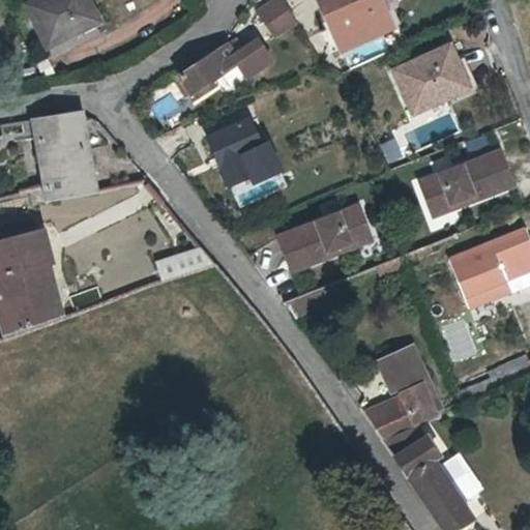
[(74,19),(99,6),(95,0),(33,0),(48,31),(74,19)]
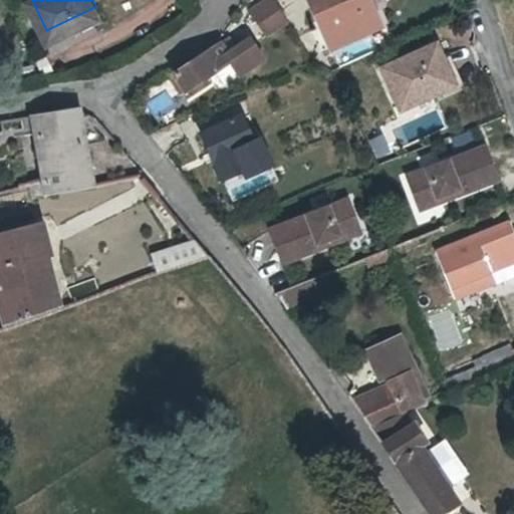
[(284,26),(267,0),(247,14),(263,39),(284,26)]
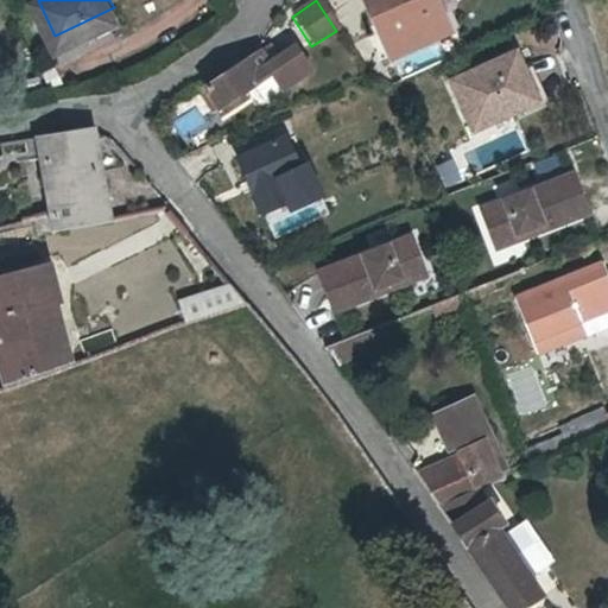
[(368,0),(396,57),(443,36),(428,0),(368,0)]
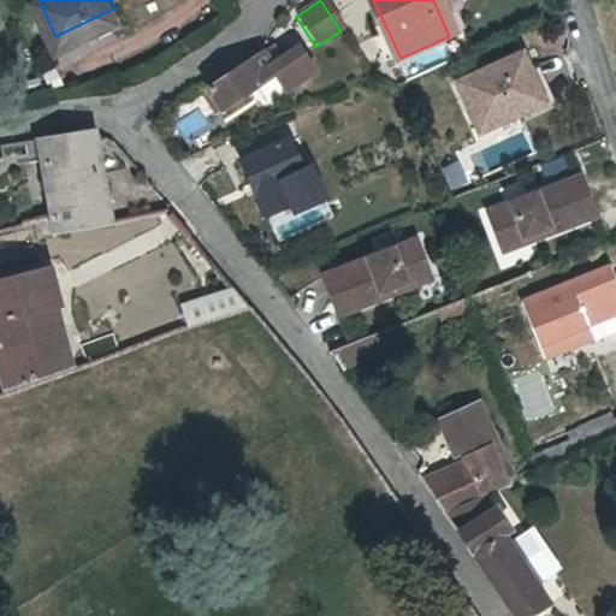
[(457,33),(443,0),(433,0),(449,36),(457,33)]
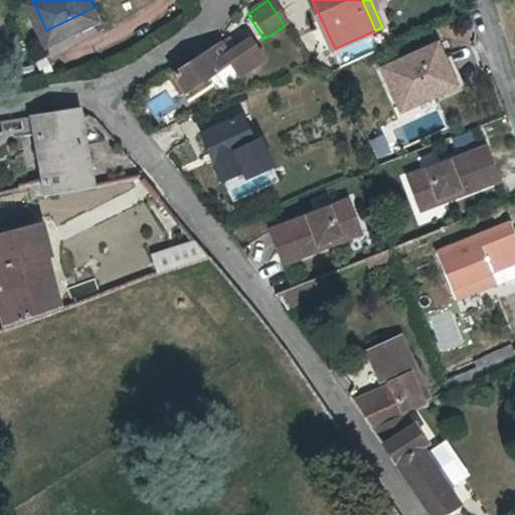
[(97,6),(71,18),(46,30),(50,37),(83,20),(87,24),(101,16),(97,6)]
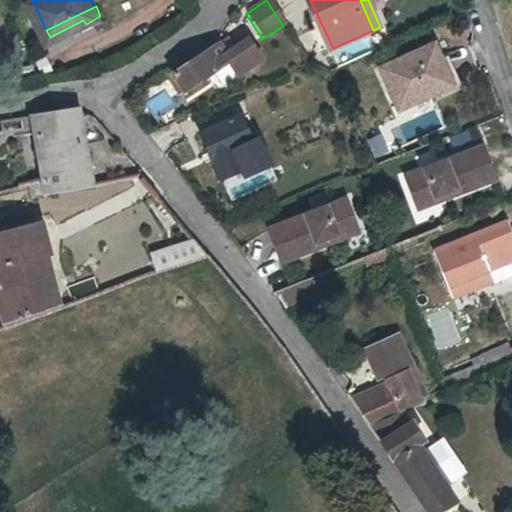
[(385,38),(380,27),(373,30),(333,48),(337,59),(385,38)]
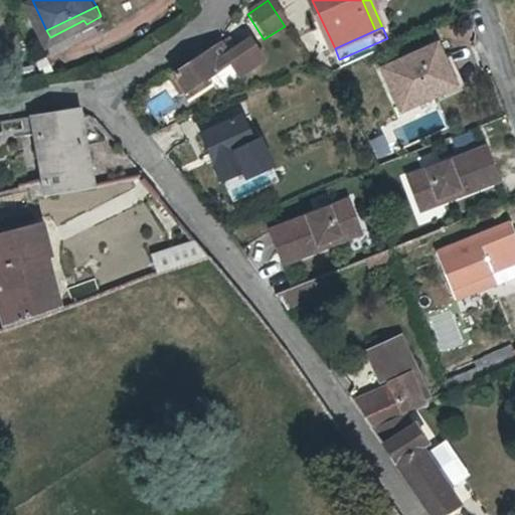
[(219,44),(232,63),(240,76),(262,63),(247,41),(236,48),(229,37),(219,44)]
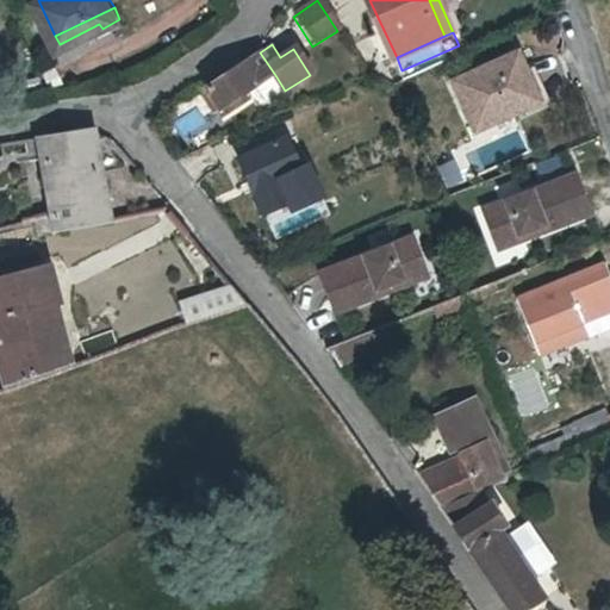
[(207,87),(209,89),(200,94),(211,111),(219,106),(222,109),(275,75),(260,53),(207,87)]
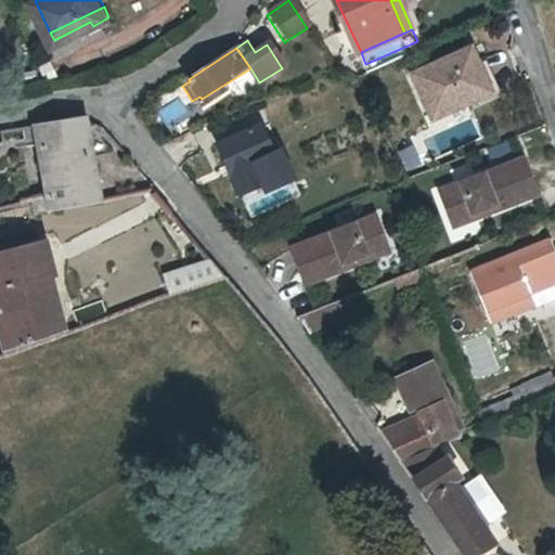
[(479,71),(470,51),(416,74),(436,116),(492,91),(483,69),(479,71)]
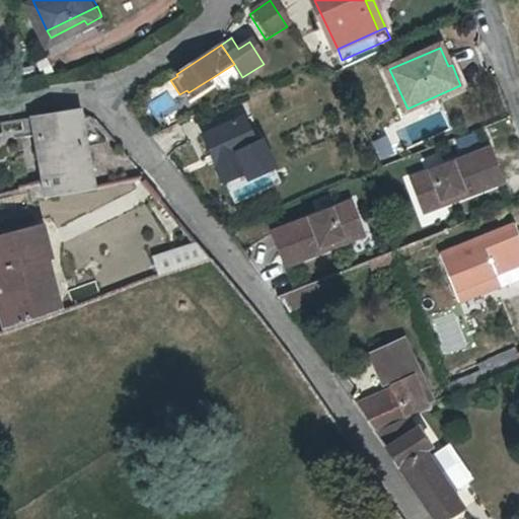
[(36,128),(42,153),(47,181),(50,197),(97,189),(97,188),(82,112),(77,109),(27,119),(29,129),(36,128)]
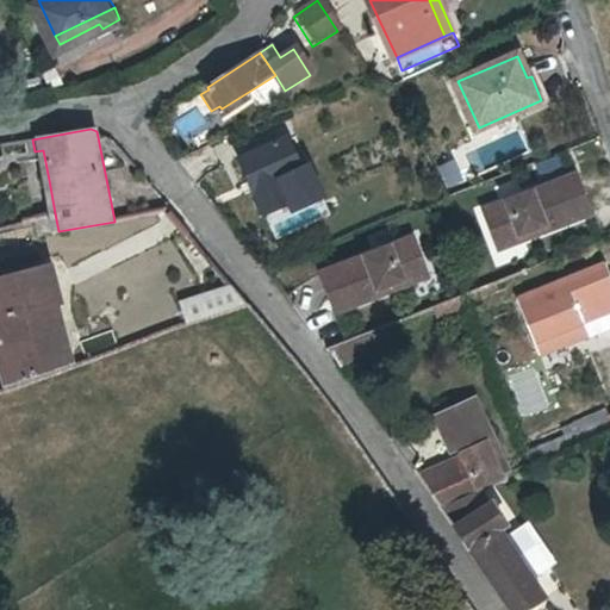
[(287,138),(240,161),(265,213),(312,191),(287,138)]
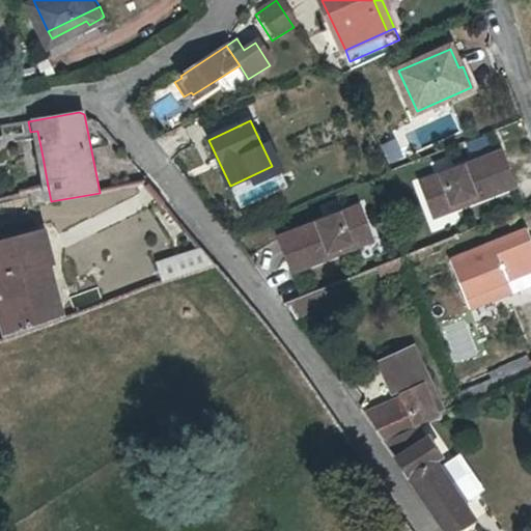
[(472,194),(474,200),(514,185),(501,151),(423,180),(434,207),(472,194)]
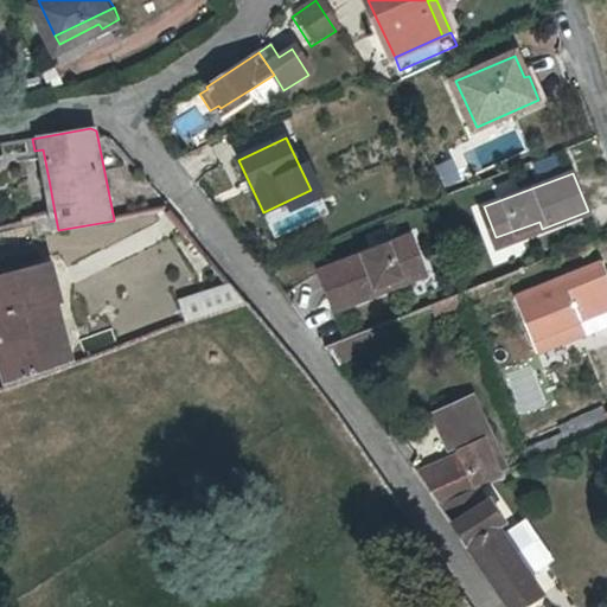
[(499,246),(542,229),(540,222),(496,237),(499,246)]
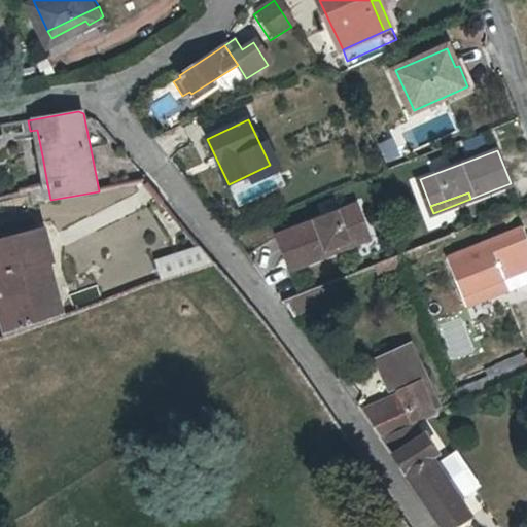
[(290,268),(328,253),(326,247),(366,232),(355,205),(278,235),(290,268)]
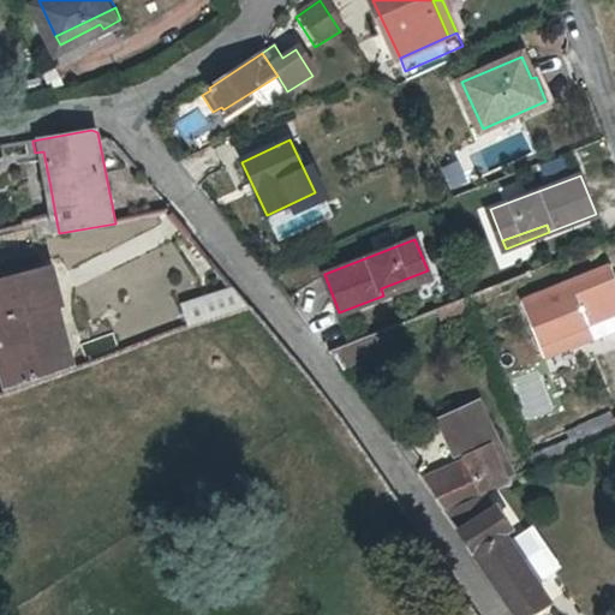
[(614,281),(610,269),(521,303),(545,359),(592,342),(593,346),(614,336),(614,281)]
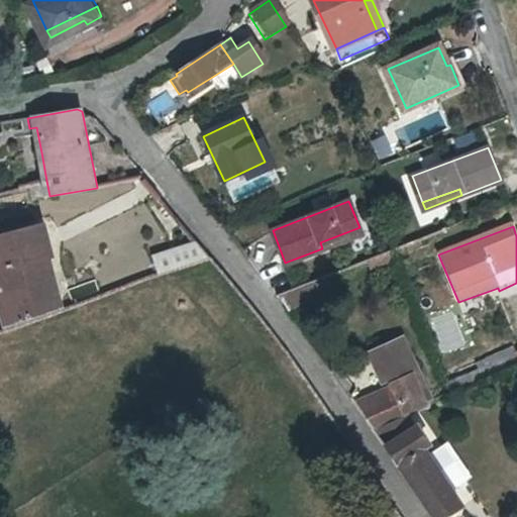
[(362,233),(359,227),(320,242),(322,248),(362,233)]
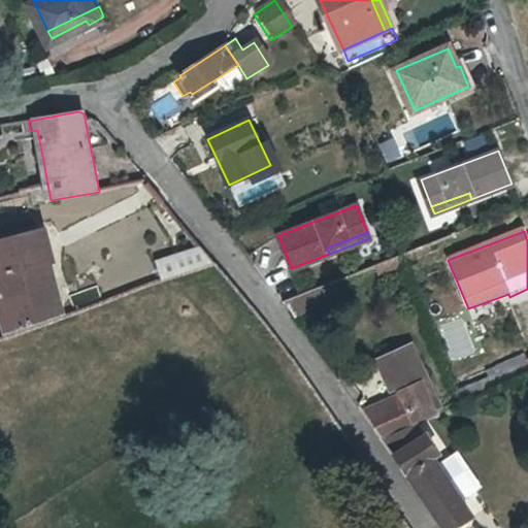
[(60,314),(39,234),(0,243),(0,299),(8,332),(60,314)]
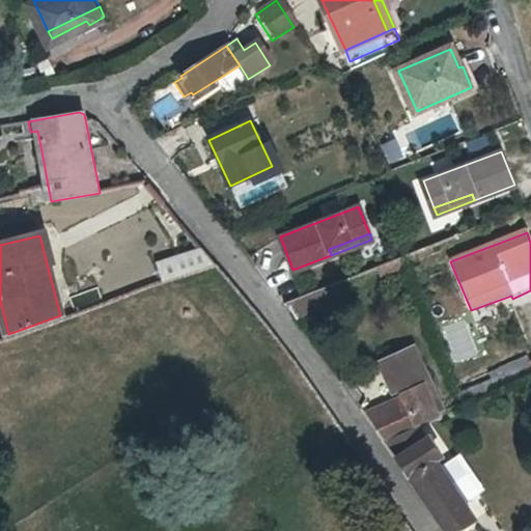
[(160,283),(207,267),(200,246),(152,261),(160,283)]
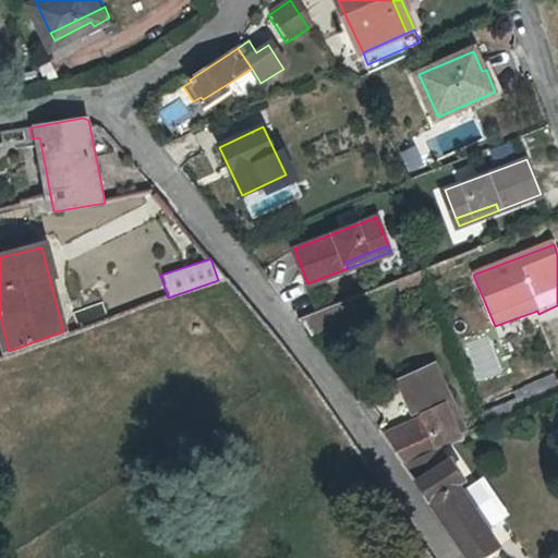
[(346,319),(337,303),(299,318),(312,336),(346,319)]
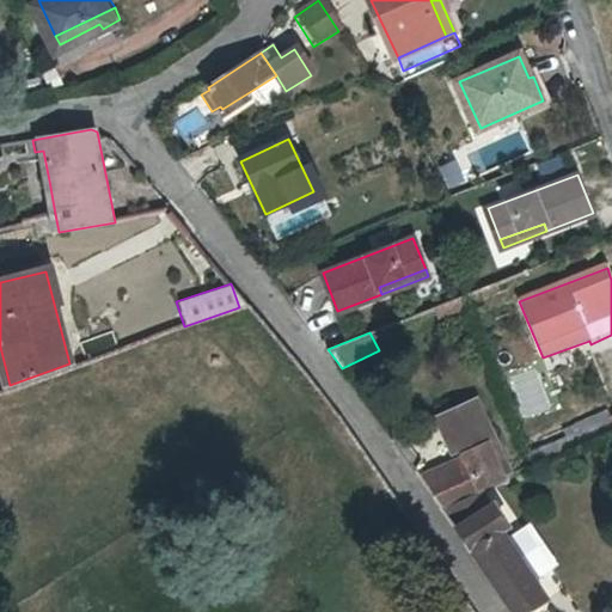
[(499,467),(507,465),(470,379),(433,396),(454,448),(459,446),(461,452),(417,470),(442,507),(483,490),(505,481),(499,467)]
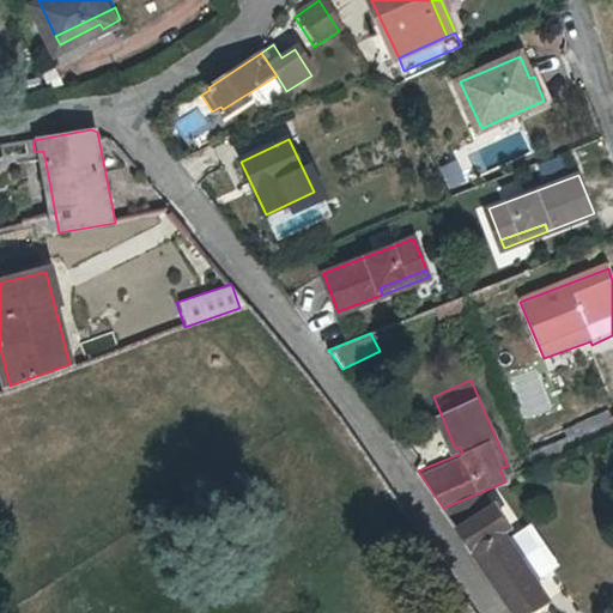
[(514,478),(508,466),(499,468),(505,481),(514,478)]
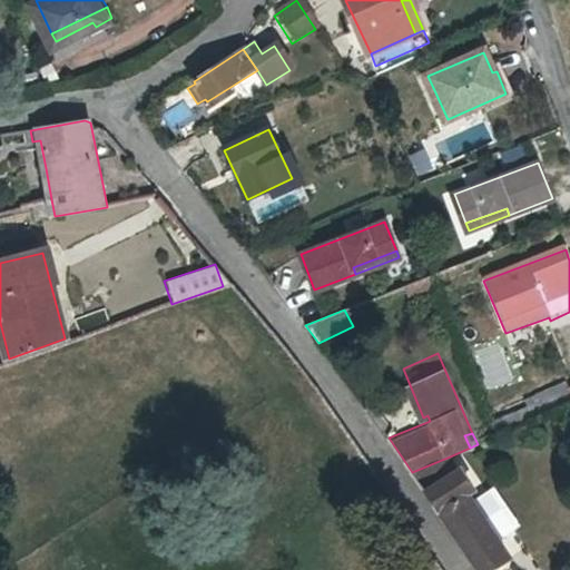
[(450,457),(412,472),(478,569),(489,569),(510,557),(508,554),(468,498),(475,492),(450,457)]
